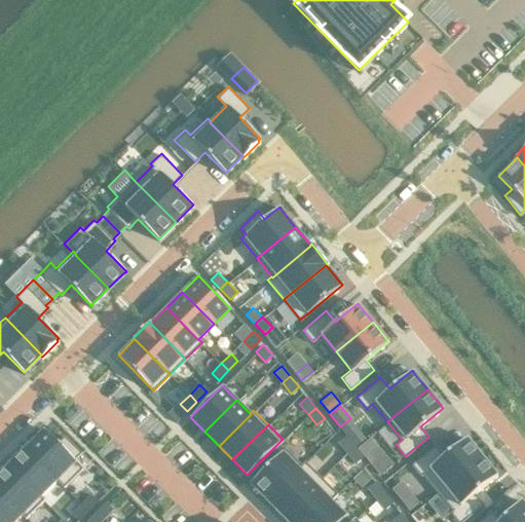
[(43,429),(26,446),(58,479),(57,479),(64,486),(82,468),(74,459),(81,452),(64,435),(58,442),(43,429)]
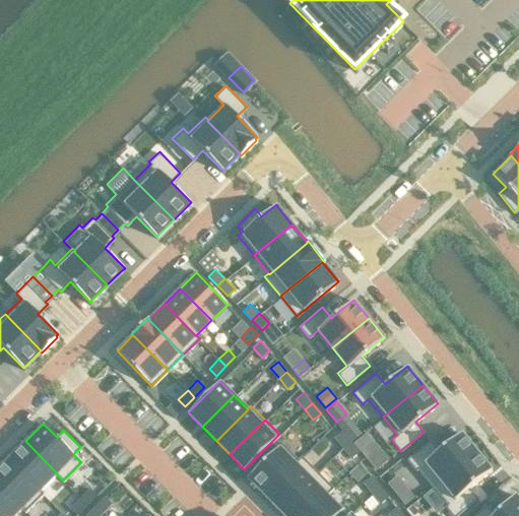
[(341,430),(334,436),(342,446),(350,440),(341,430)]
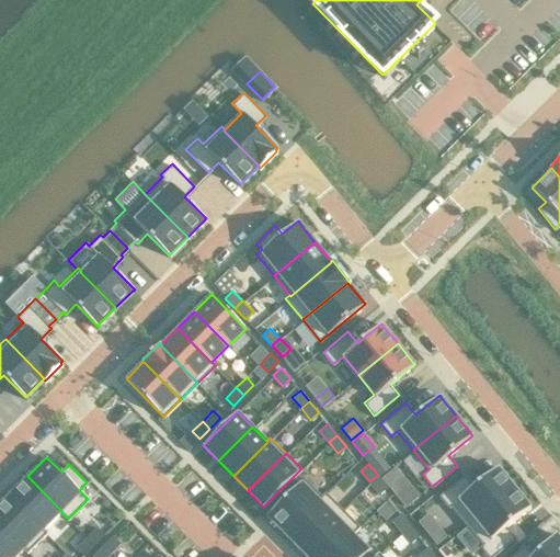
[(464,475),(438,495),(448,508),(450,506),(467,524),(513,487),(498,467),(498,466),(473,486),(464,475)]
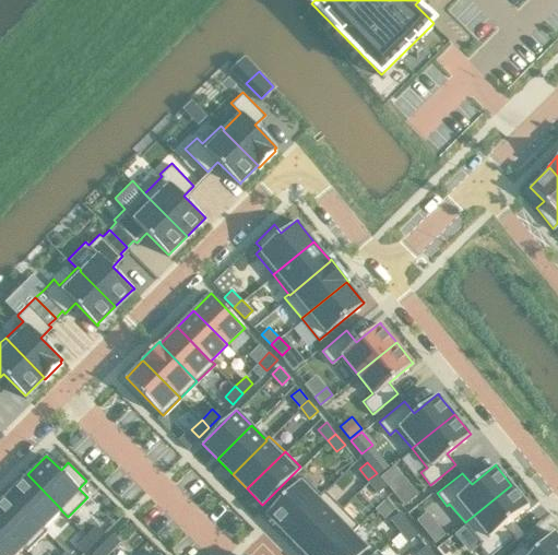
[(377,473),(368,480),(377,491),(386,484),(377,473)]
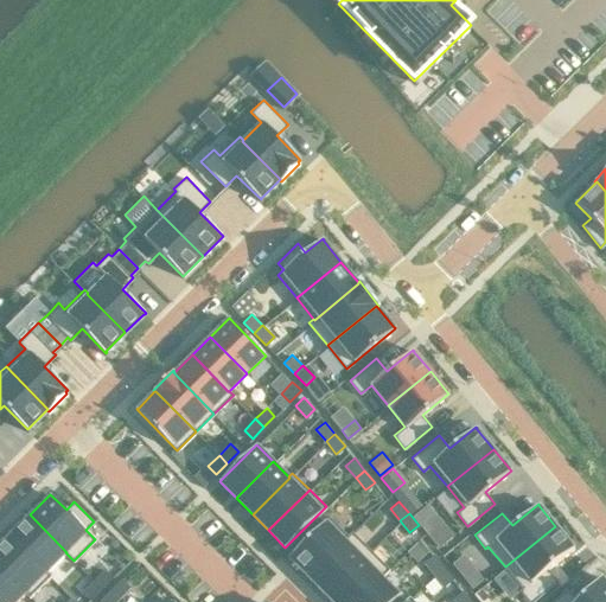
[(30,514),(10,535),(46,572),(46,571),(65,552),(67,552),(30,514)]
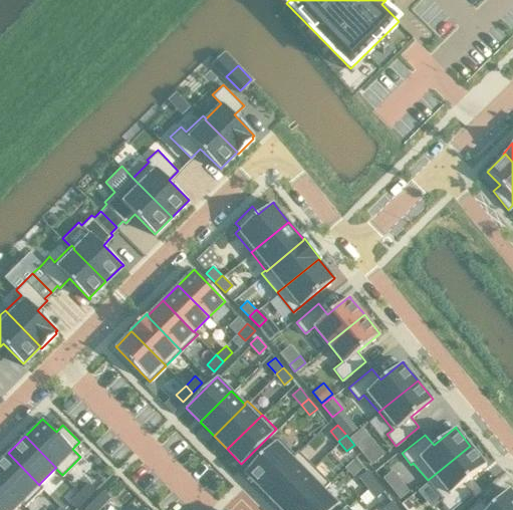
[(279,437),(244,472),(245,473),(260,488),(295,453),(294,453),(279,437)]
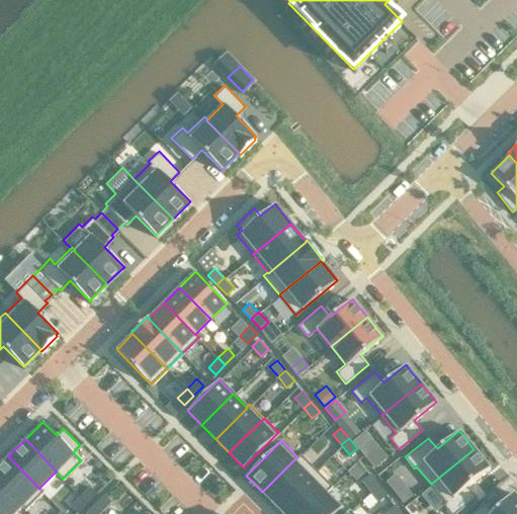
[(386,456),(376,443),(363,454),(373,466),(386,456)]
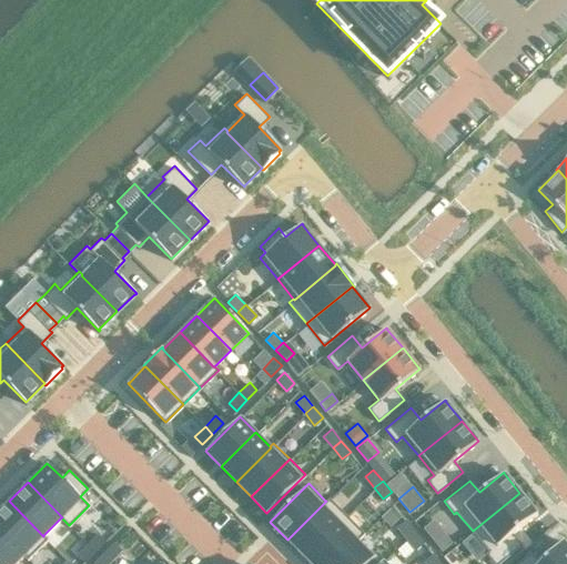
[(519,493),(473,531),(488,551),(486,552),(495,563),(496,563),(522,544),(512,533),(537,513),(536,512),(535,512),(519,493)]
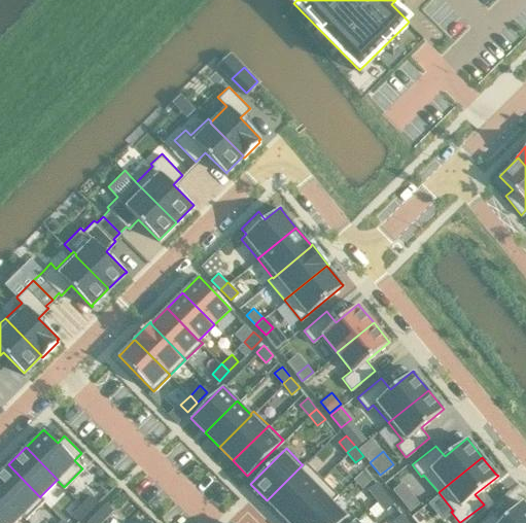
[(303,464),(267,500),(282,516),(321,477),(305,460),(302,464),(303,464)]
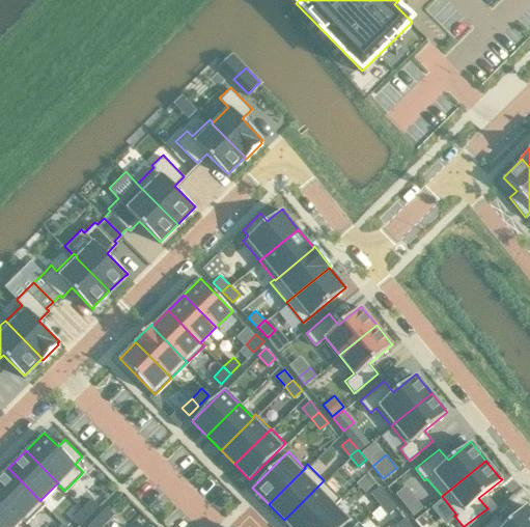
[(8,468),(0,475),(0,495),(23,518),(22,519),(25,523),(45,503),(40,500),(40,501),(8,468)]
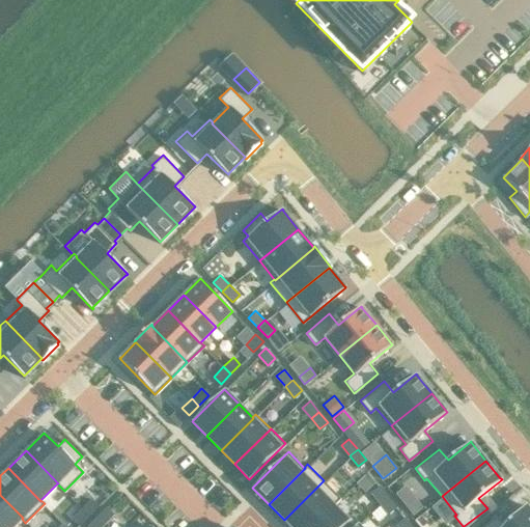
[(324,480),(284,520),(291,526),(308,526),(333,504),(340,497),(324,480)]
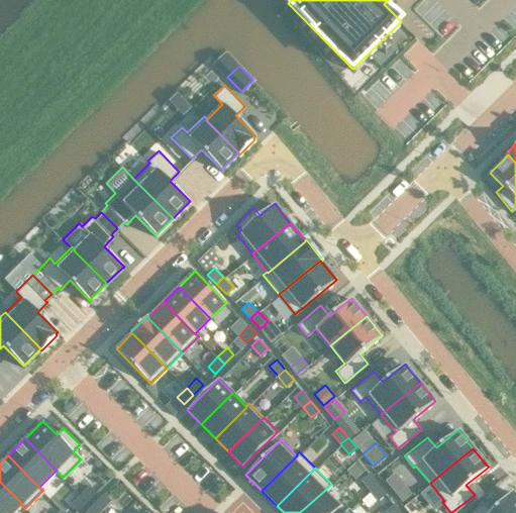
[(368,472),(360,479),(369,489),(377,483),(368,472)]
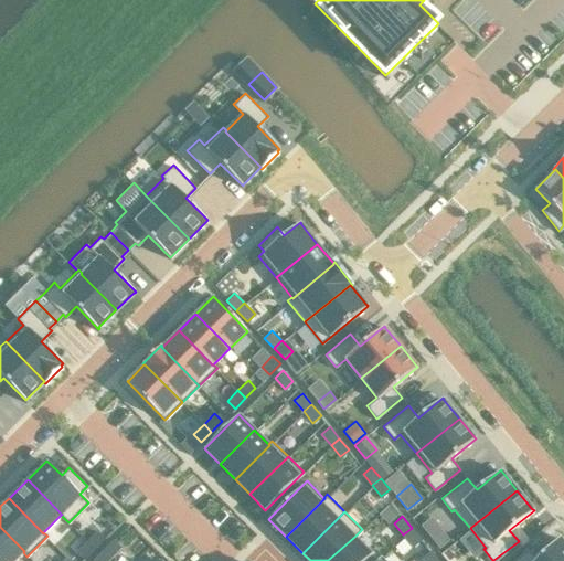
[(0,560),(14,560),(23,552),(24,551),(0,527),(0,560)]
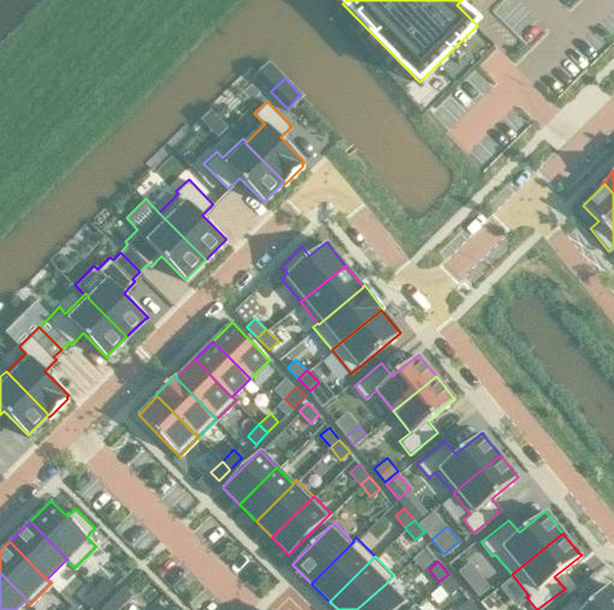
[(439,581),(449,593),(458,586),(448,574),(439,581)]
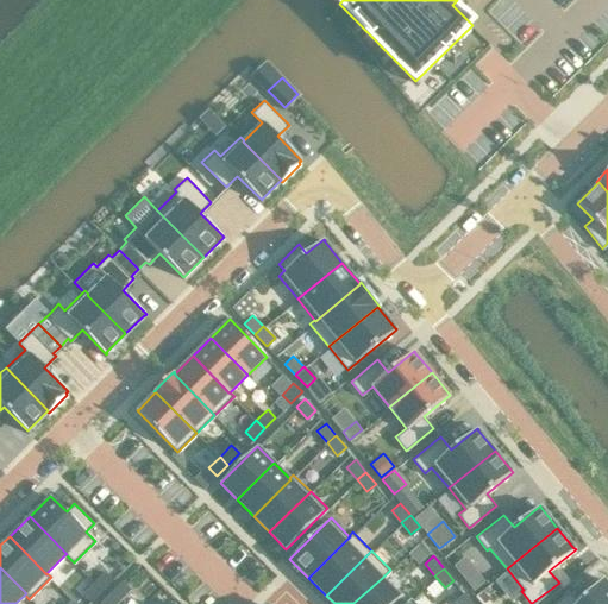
[(105,570),(93,582),(101,590),(113,578),(105,570)]
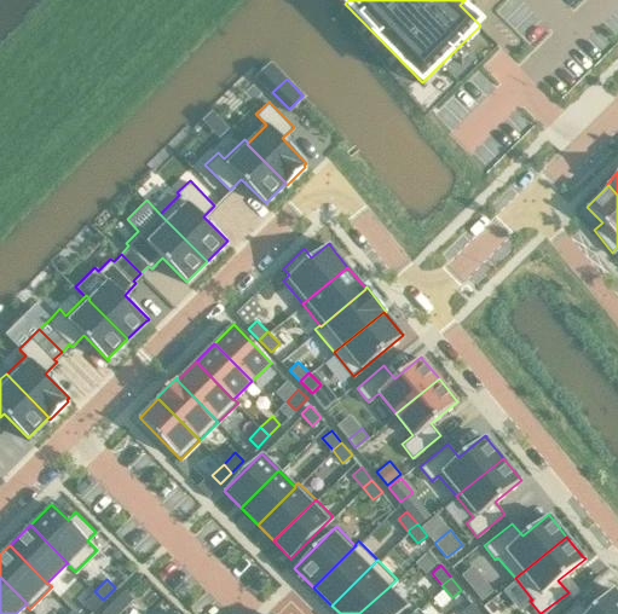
[(492,590),(485,580),(474,590),(481,598),(492,590)]
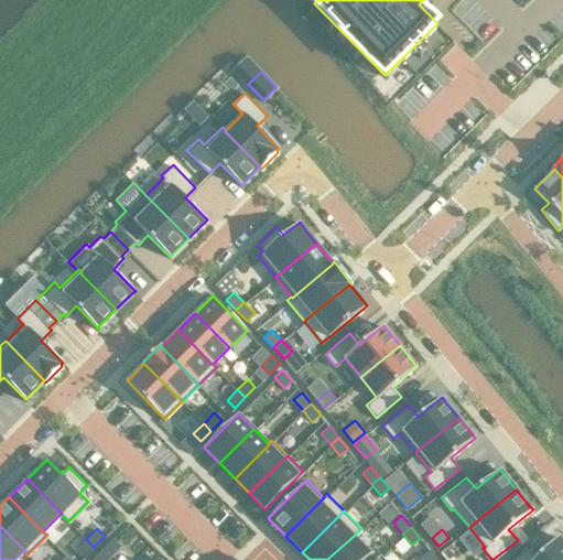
[(354,536),(327,559),(364,559),(371,552),(370,551),(370,552),(354,536)]
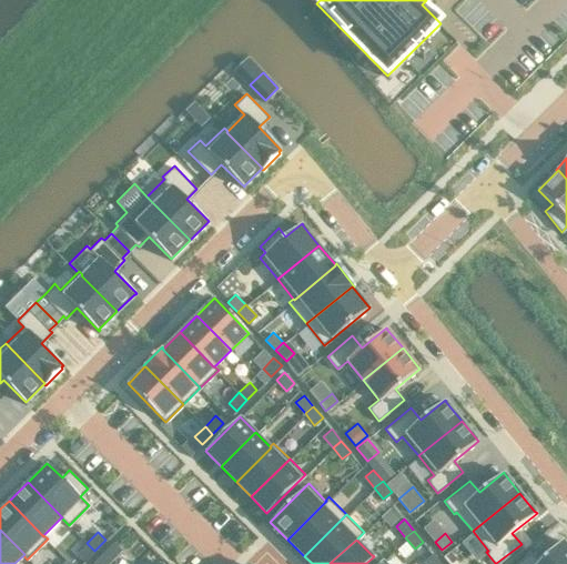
[(529,551),(515,563),(566,563),(566,544),(563,541),(563,540),(539,562),(529,551)]
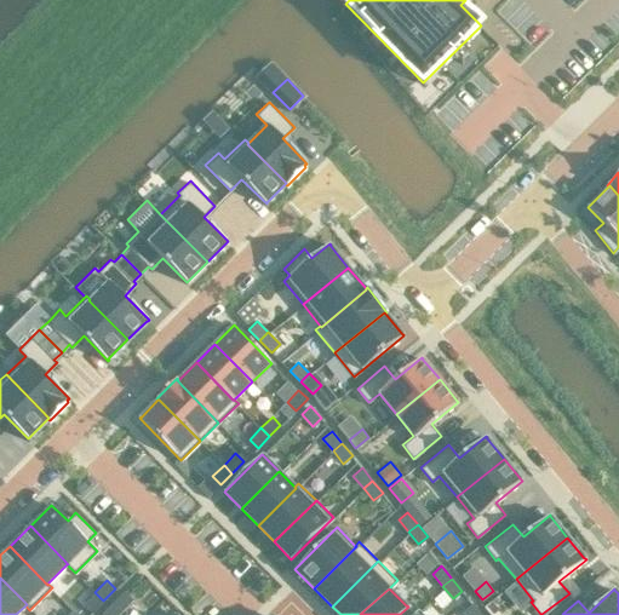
[(125,590),(113,602),(121,610),(133,598),(125,590)]
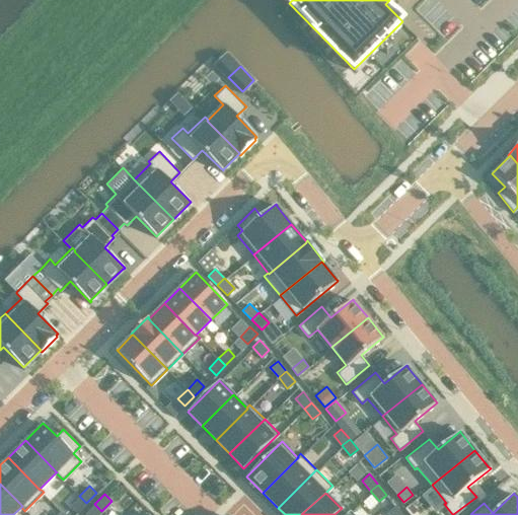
[(79,496),(70,505),(77,512),(86,503),(79,496)]
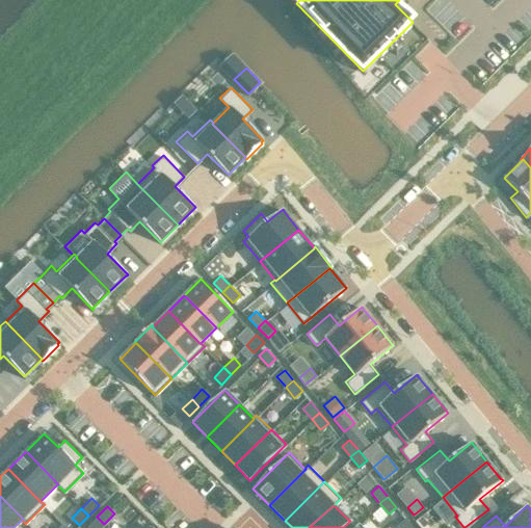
[(97,517),(87,526),(88,527),(99,527),(104,524),(97,517)]
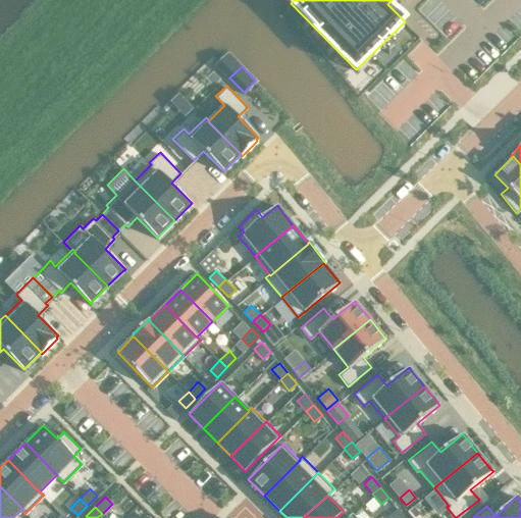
[(397,508),(389,514),(392,517),(405,517),(397,508)]
